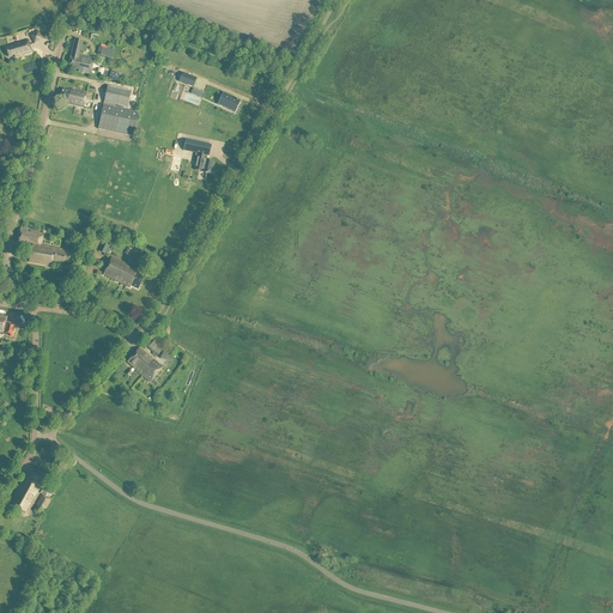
[(90,31),(89,35),(92,36),(91,40),(105,43),(108,35),(90,31)]
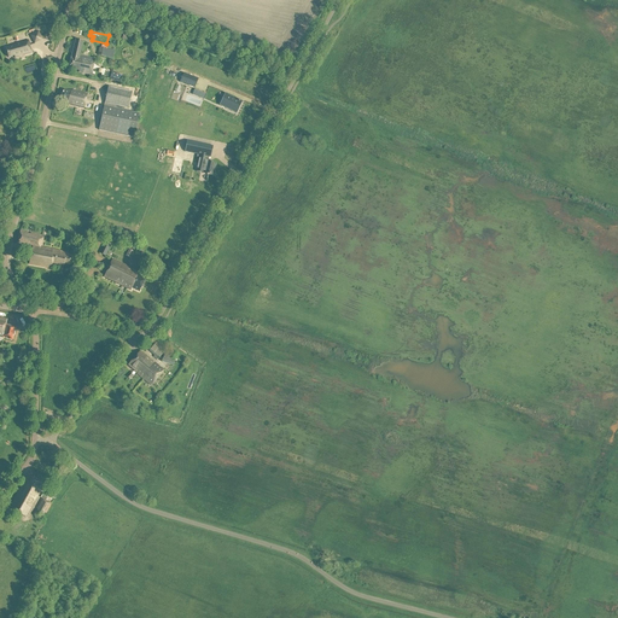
[(31,36),(35,44),(42,40),(39,33),(31,36)]
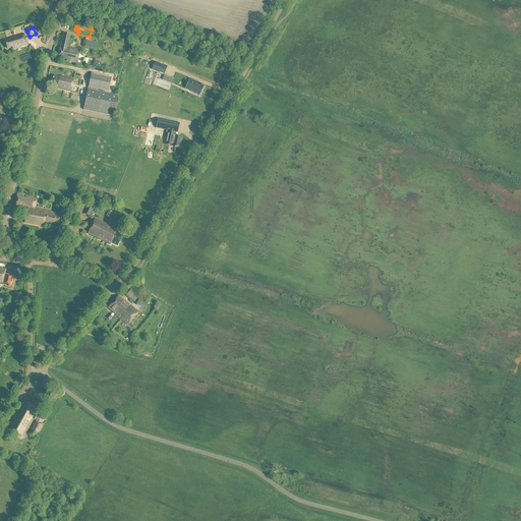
[(7,49),(12,48),(13,50),(27,46),(24,35),(5,41),(7,49)]
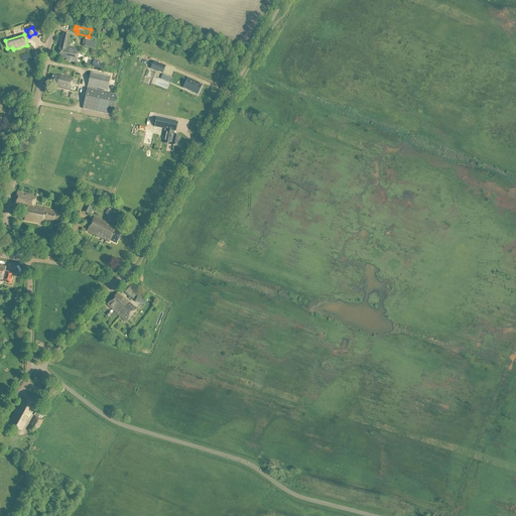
[(80,50),(67,47),(70,35),(63,34),(60,48),(59,48),(57,57),(67,59),(66,61),(76,63),(80,50)]
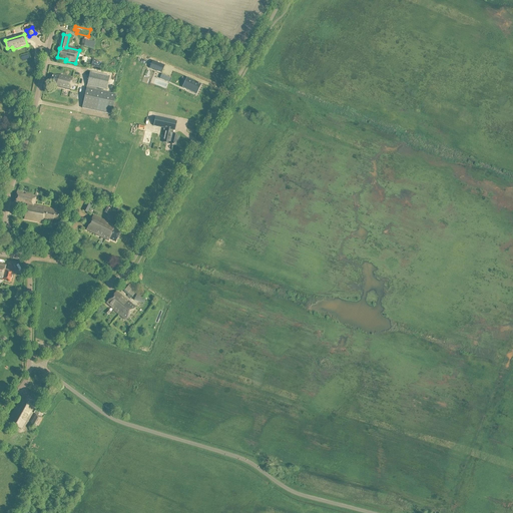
[(93,49),(95,43),(89,42),(89,39),(84,38),(84,40),(82,40),(81,46),(93,49)]
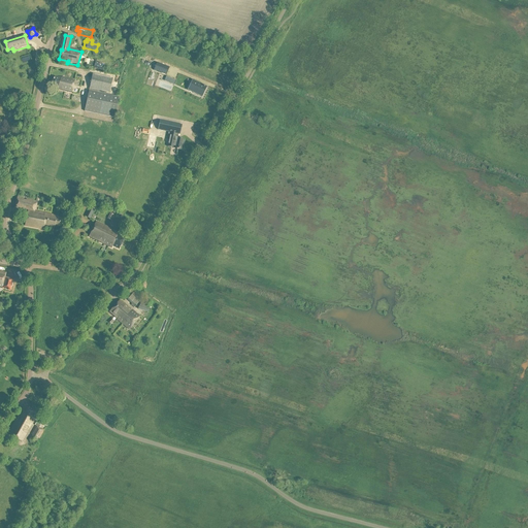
[(94,69),(104,71),(105,64),(95,62),(94,68),(94,69)]
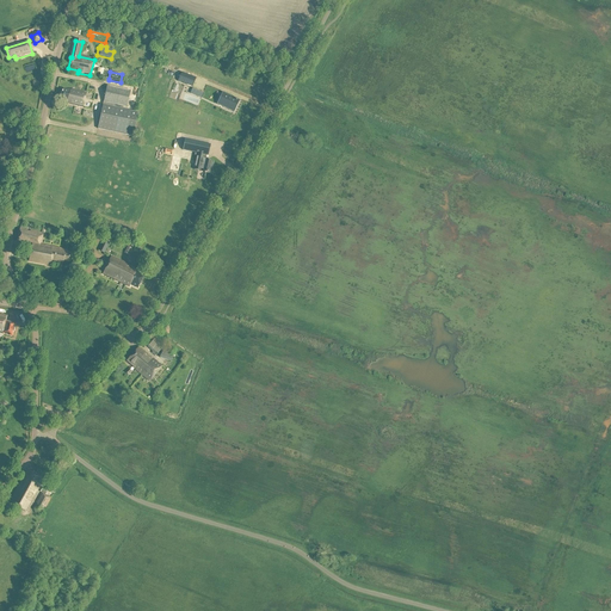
[(187,84),(190,76),(181,73),(178,80),(178,81),(186,85),(187,84)]
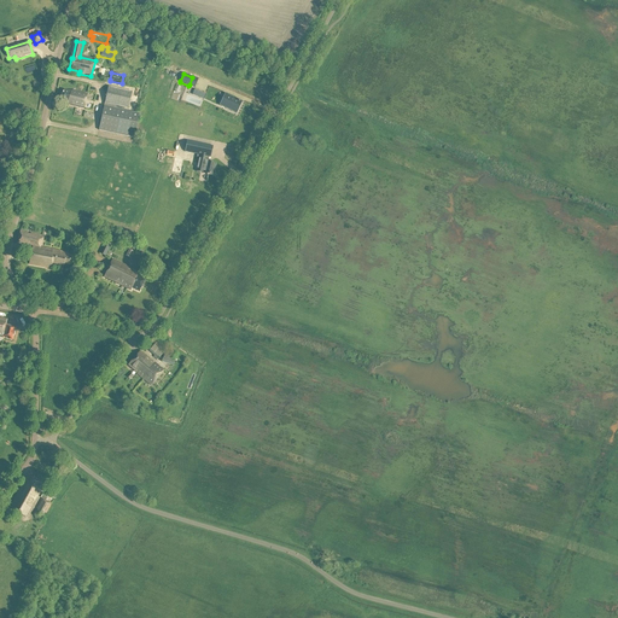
[(99,132),(134,139),(140,115),(123,111),(124,108),(128,109),(132,92),(109,87),(99,132)]
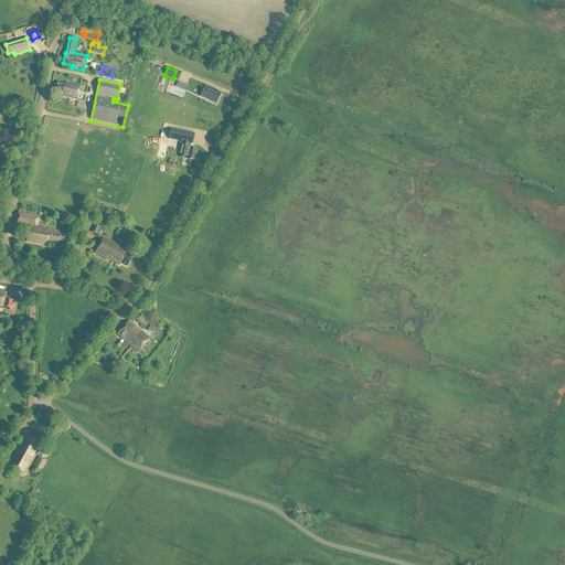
[(77,100),(80,86),(66,84),(65,85),(59,84),(56,94),(62,95),(62,96),(77,100)]
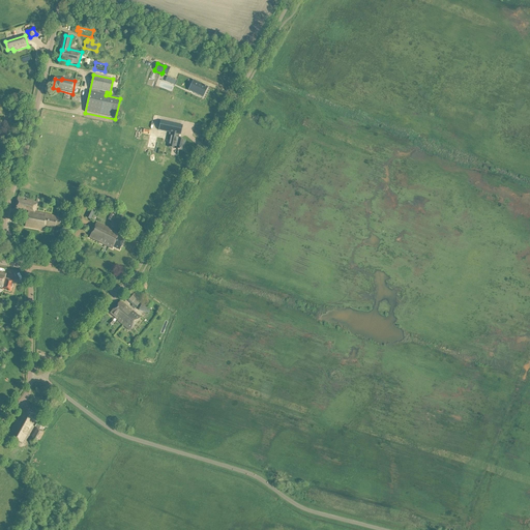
[(160,94),(185,98),(187,85),(157,79),(155,89),(162,90),(160,94)]
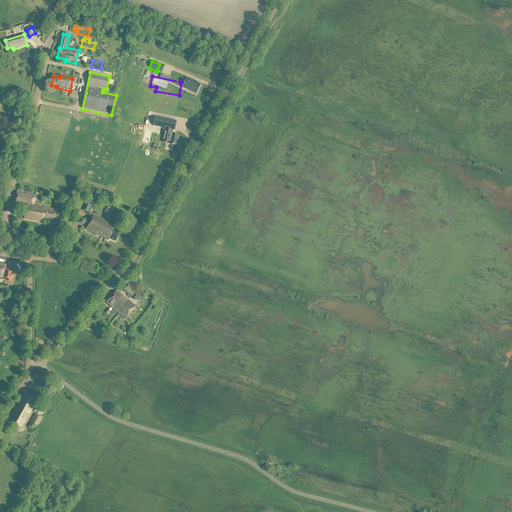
[(196,94),(201,84),(186,77),(182,88),(196,94)]
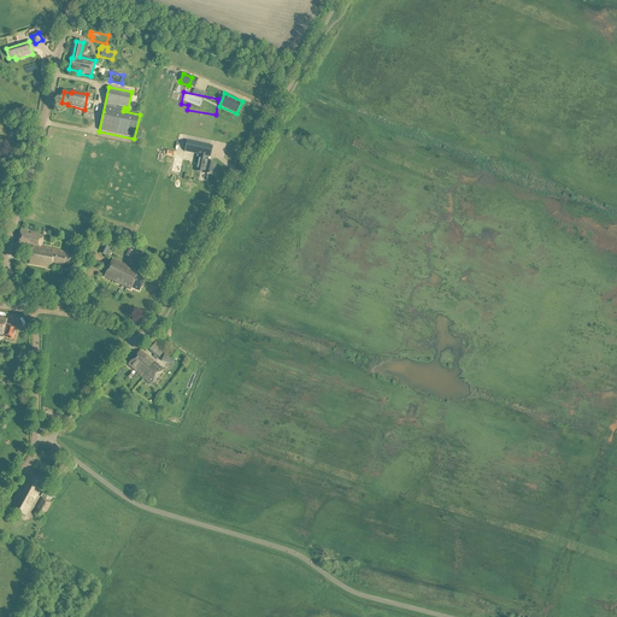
[(205,153),(211,124),(157,113),(153,128),(172,131),(172,136),(181,137),(178,147),(177,146),(177,147),(205,153)]
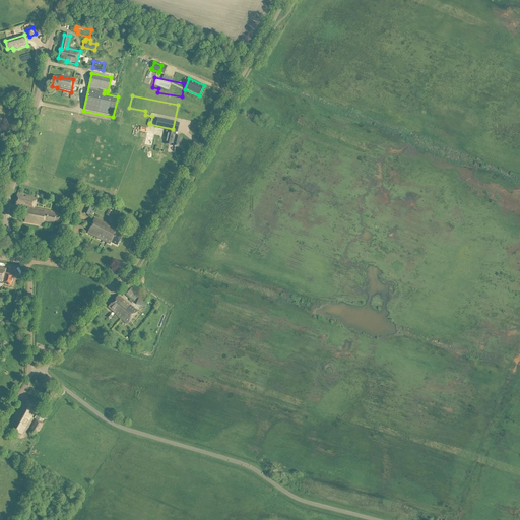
[(174,135),(175,129),(167,128),(165,137),(173,139),(171,146),(180,148),(182,138),(176,137),(176,136),(174,135)]
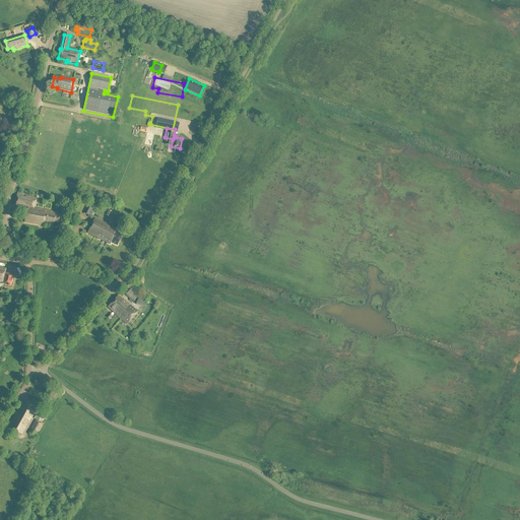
[(44,221),(48,222),(55,224),(55,222),(59,223),(61,215),(52,213),(52,212),(48,211),(48,212),(33,209),(36,198),(25,196),(25,197),(23,196),(23,195),(17,194),(14,204),(28,207),(24,222),(43,226),(44,221)]
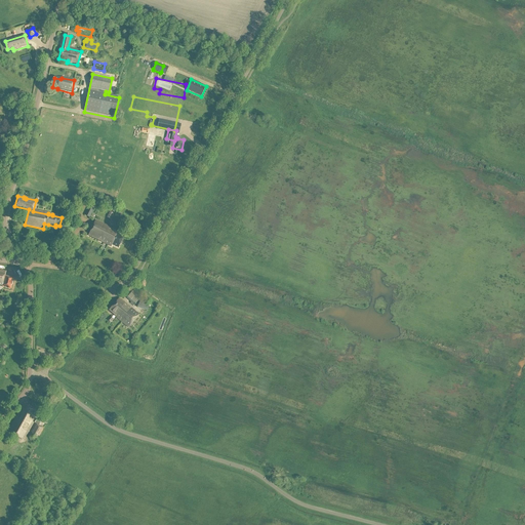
[(89,218),(93,209),(88,206),(84,215),(89,218)]
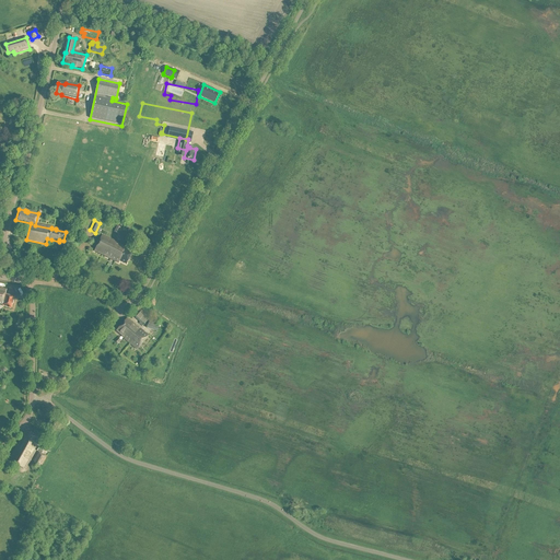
[(126,266),(132,253),(127,251),(127,248),(123,246),(123,245),(103,235),(94,252),(119,265),(120,263),(126,266)]
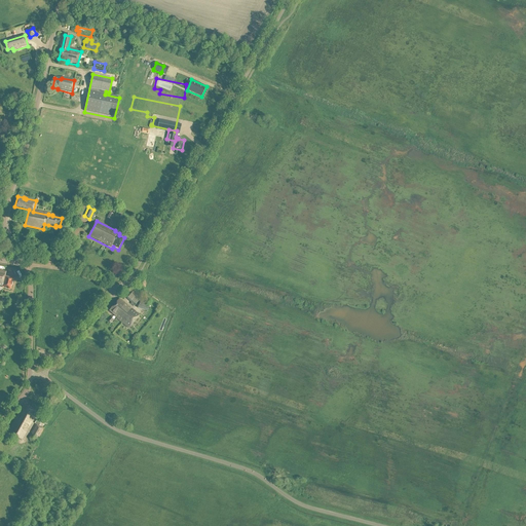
[(6,273),(0,270),(0,287),(1,288),(10,291),(14,279),(5,277),(6,273)]
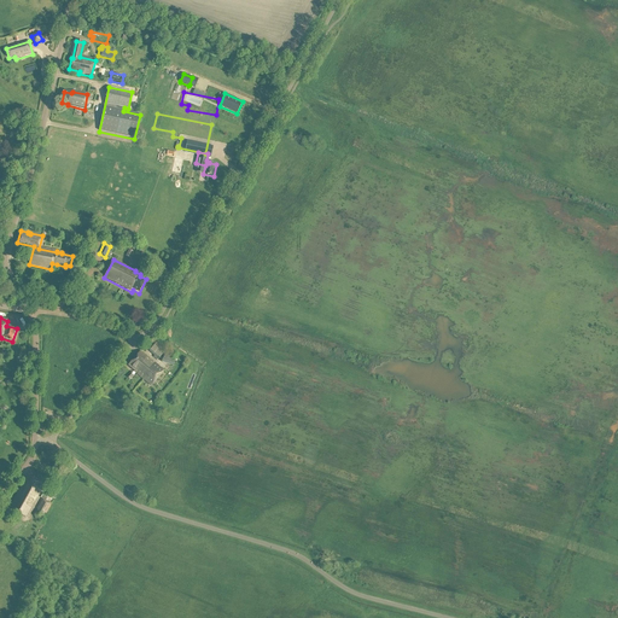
[(149,350),(157,359),(163,353),(155,344),(149,350)]
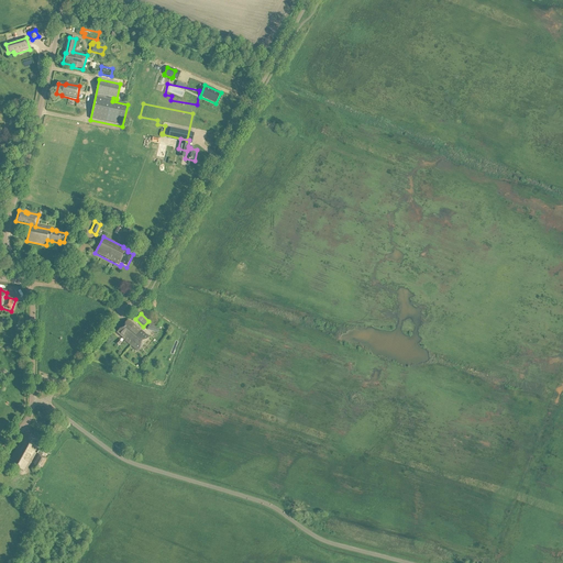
[(123,340),(130,346),(135,341),(133,340),(141,331),(128,321),(117,333),(123,339),(123,340)]
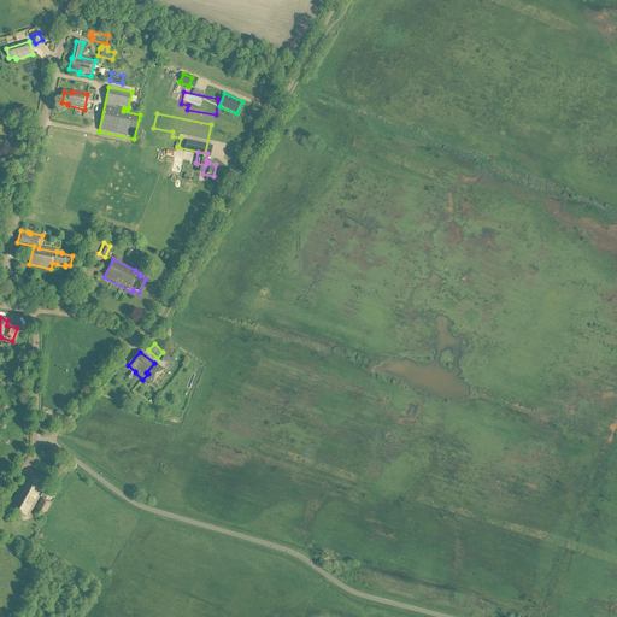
[(176,359),(164,354),(162,362),(172,365),(176,359)]
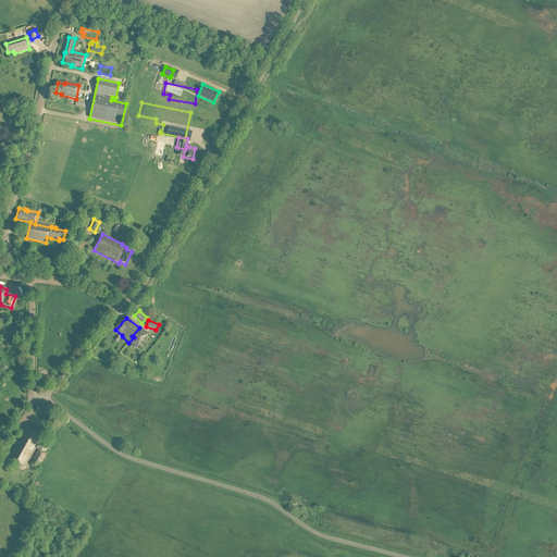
[(134,337),(128,343),(136,349),(147,335),(139,327),(132,336),(134,337)]
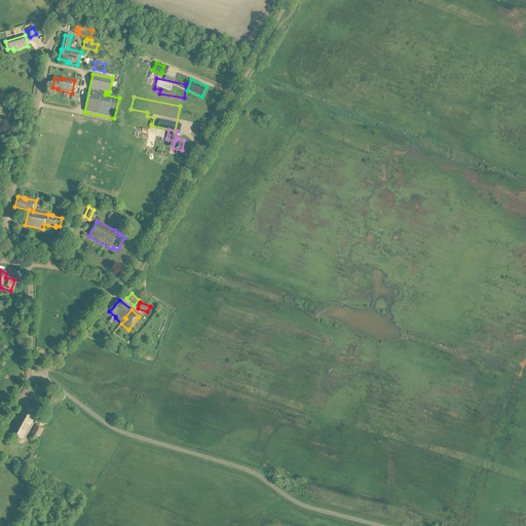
[(36,416),(38,413),(24,405),(8,434),(23,442),(33,423),(36,416)]
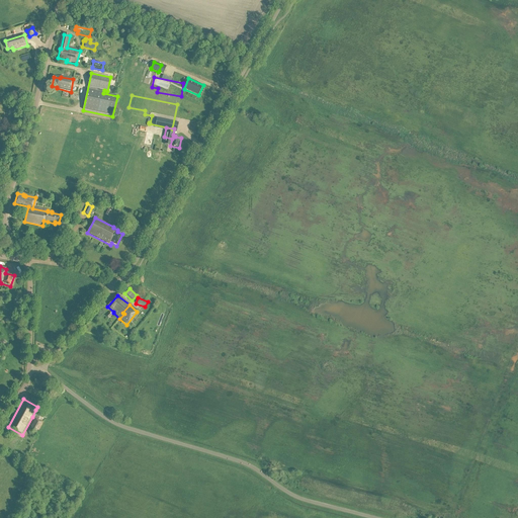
[(28,433),(34,436),(37,430),(38,431),(44,422),(38,420),(41,416),(36,413),(34,418),(35,418),(30,426),(31,427),(30,429),(28,433)]
